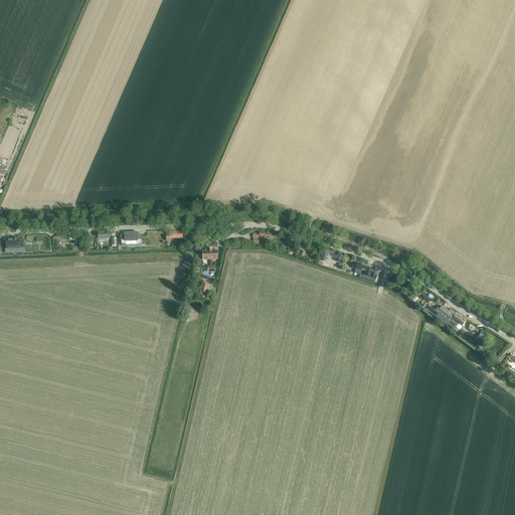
[(167,235),(167,241),(170,241),(170,239),(182,238),(182,232),(170,232),(170,234),(167,235)]
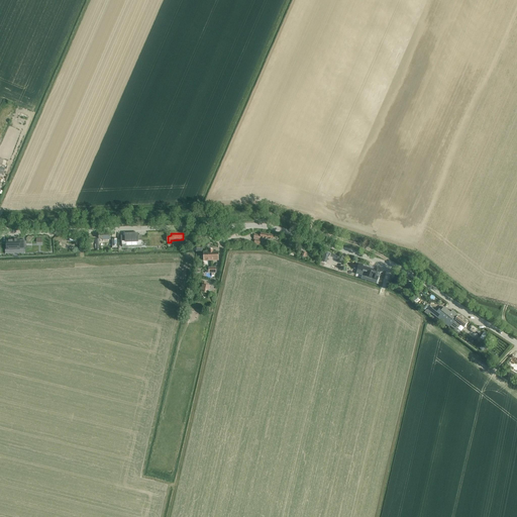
[(255,239),(255,240),(254,244),(260,244),(261,238),(262,238),(262,241),(265,241),(265,239),(273,240),(274,235),(261,233),(261,235),(254,234),(254,239),(255,239)]
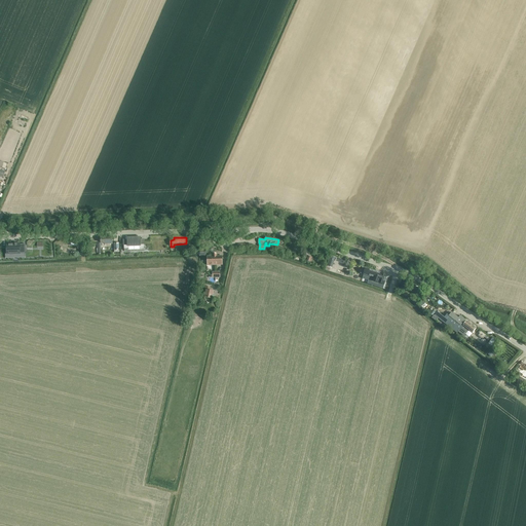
[(124,241),(124,251),(144,251),(144,240),(140,240),(140,238),(127,238),(127,241),(124,241)]
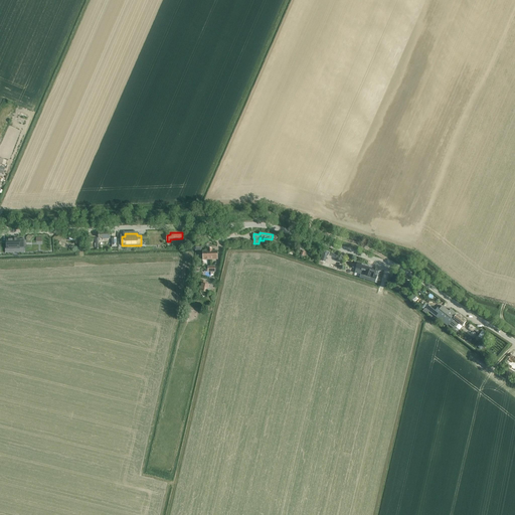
[(7,250),(5,250),(5,252),(25,252),(25,239),(19,239),(19,238),(6,238),(7,250)]
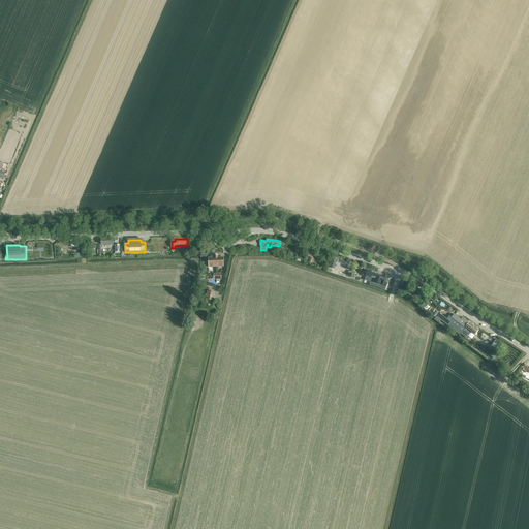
[(209,258),(209,268),(223,267),(223,257),(209,258)]
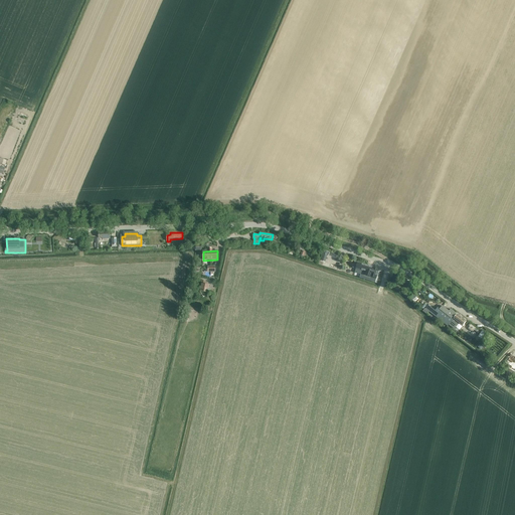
[(355,262),(353,268),(356,269),(356,271),(366,274),(366,276),(376,279),(376,278),(379,270),(374,268),(373,271),(368,270),(369,267),(358,263),(355,262)]
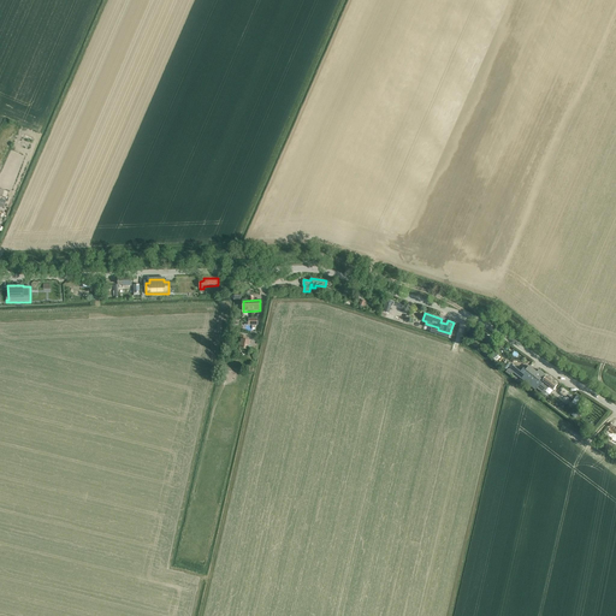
[(248,350),(250,342),(246,341),(247,338),(241,337),(241,341),(242,341),(241,349),(248,350)]
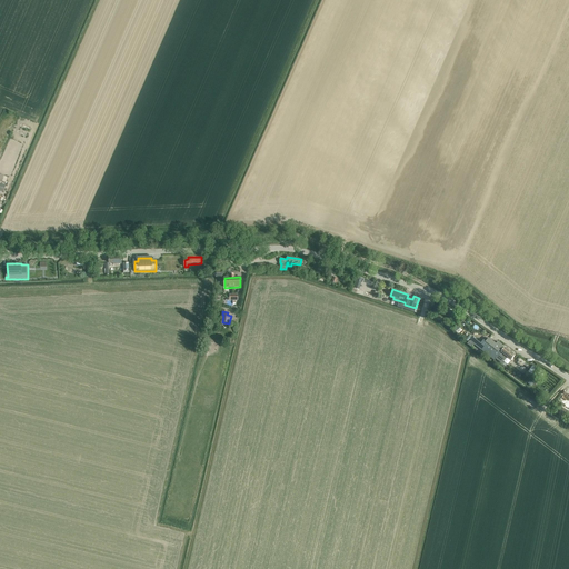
[(453,329),(458,333),(465,340),(466,339),(466,338),(466,337),(466,335),(458,326),(453,329)]
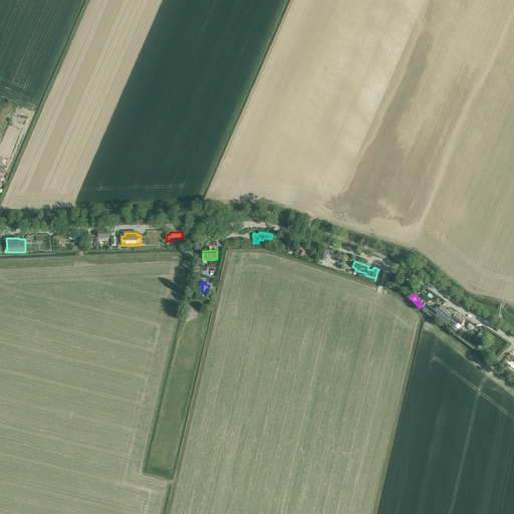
[(425,308),(427,310),(428,311),(432,314),(434,316),(442,321),(447,325),(448,324),(454,328),(458,323),(462,325),(465,321),(456,314),(455,315),(453,314),(455,312),(450,309),(449,310),(442,305),(439,309),(437,307),(435,310),(429,306),(427,305),(427,306),(425,308)]
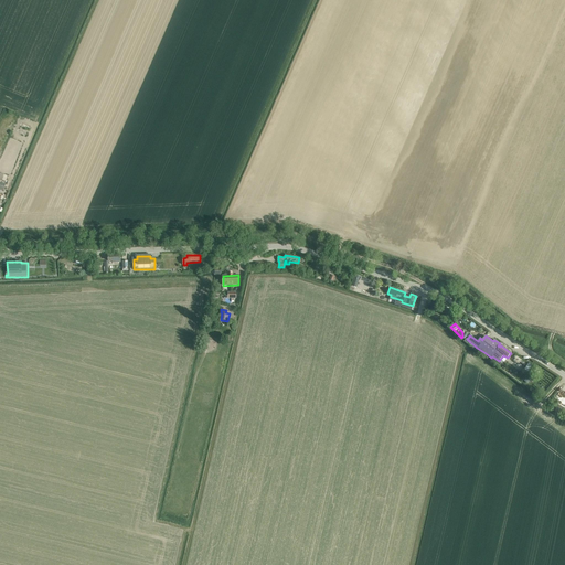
[(515,355),(514,358),(523,364),(524,363),(515,355)]
